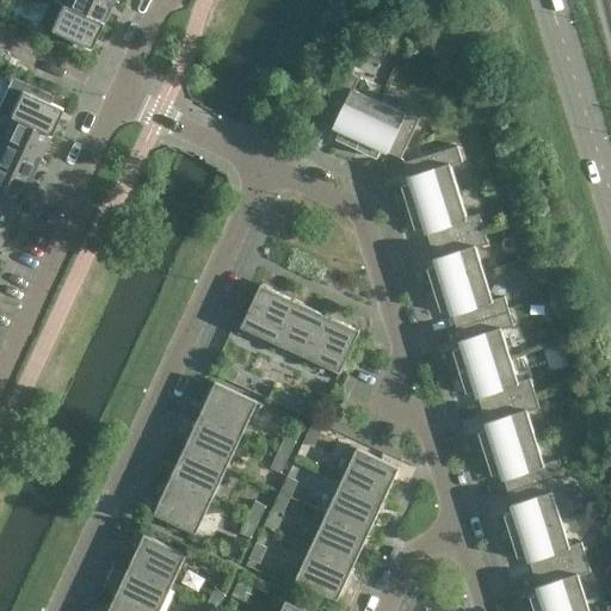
[(88,49),(100,24),(65,7),(65,6),(61,5),(49,0),(48,0),(37,25),(88,49)]
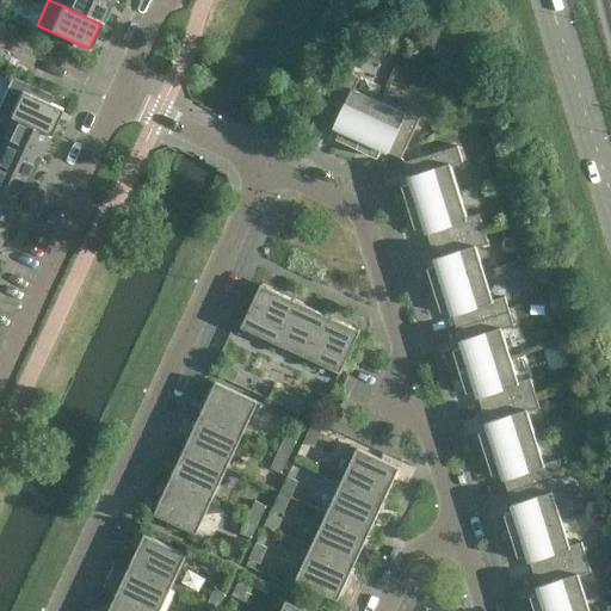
[(100,24),(111,1),(107,0),(67,0),(65,6),(65,7),(100,24)]
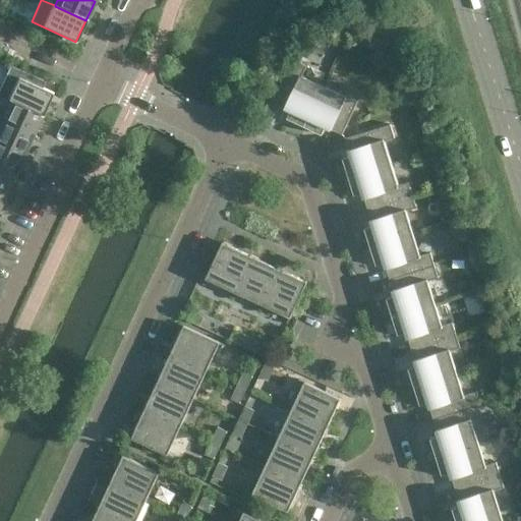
[(304,127),(324,87),(302,76),(306,66),(294,60),(274,103),(276,104),(276,103),(284,107),(284,108),(290,111),(287,118),(304,127)]
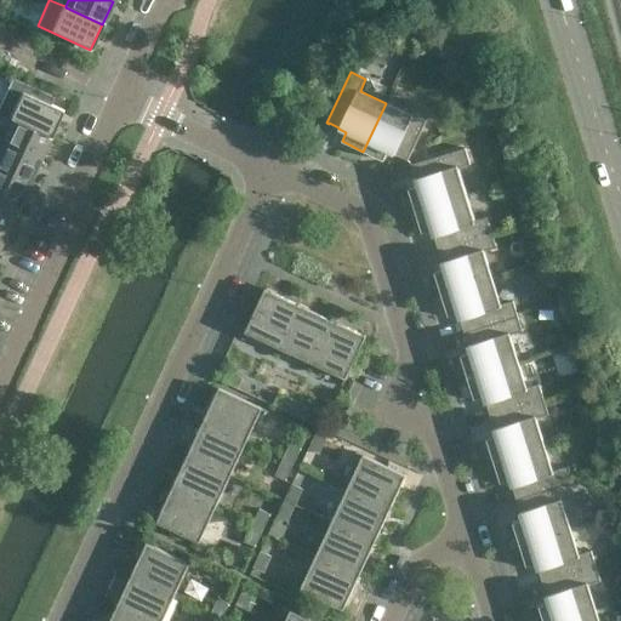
[(0,103),(0,112),(10,117),(9,118),(13,120),(13,119),(50,136),(62,110),(50,106),(53,97),(12,78),(0,103)]
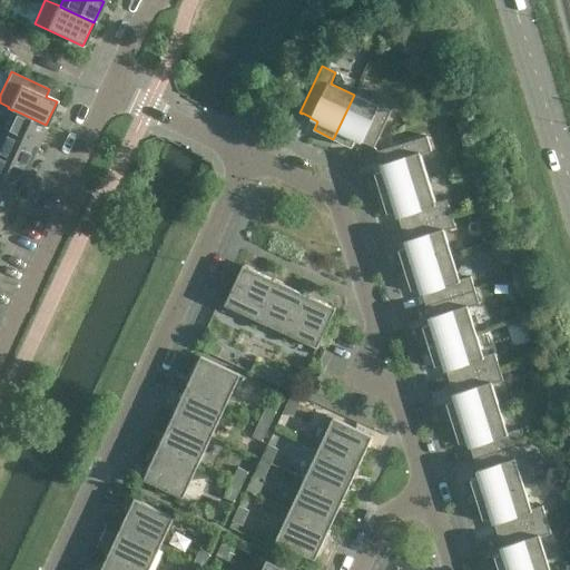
[(376,105),(354,95),(333,139),(352,148),(356,139),(363,143),(364,141),(373,146),(372,147),(374,148),(396,100),(382,94),(376,105)]
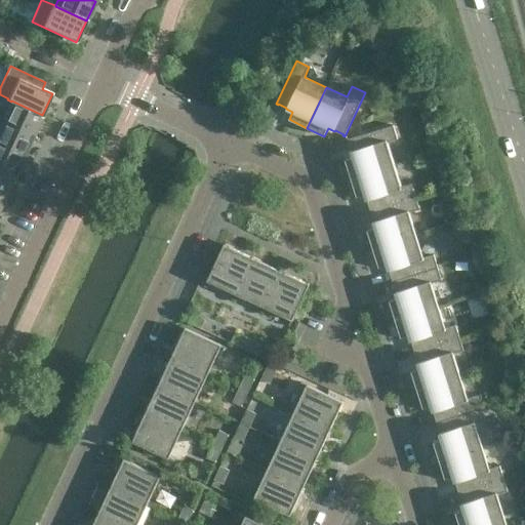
[(33,134),(42,115),(11,101),(11,102),(2,120),(33,134)]
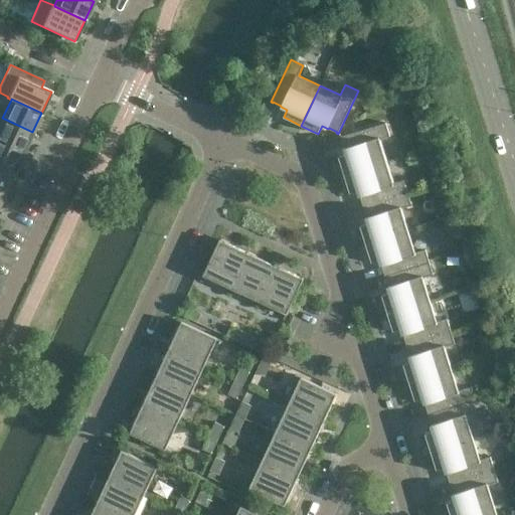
[(32,132),(2,118),(0,117),(0,140),(23,152),(32,132)]
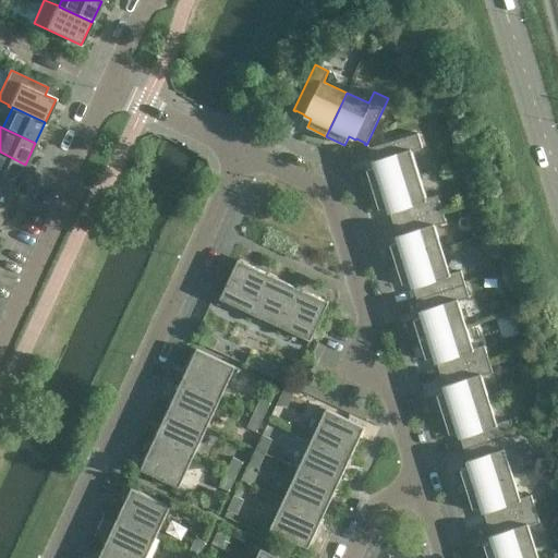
[(367,170),(373,190),(419,176),(411,152),(423,148),(417,133),(370,148),(371,150),(372,150),(374,159),(373,159),(376,167),(367,170)]
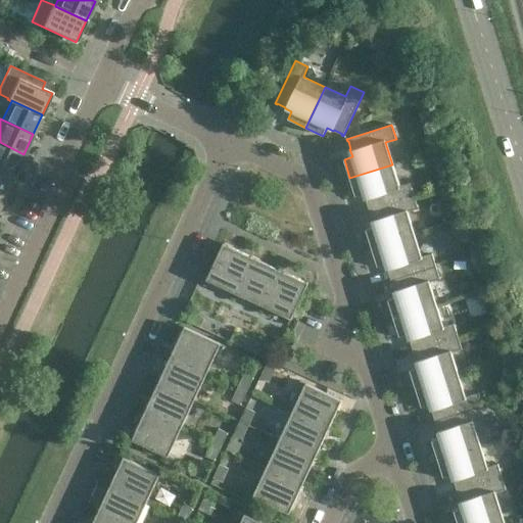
[(0,167),(14,174),(24,154),(0,142),(0,167)]
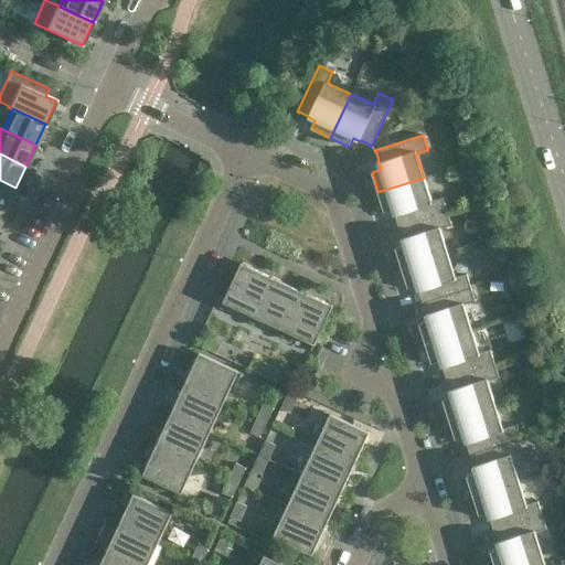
[(432,201),(424,178),(377,192),(384,212),(393,210),(395,216),(396,216),(398,226),(398,227),(447,212),(443,198),(432,201)]
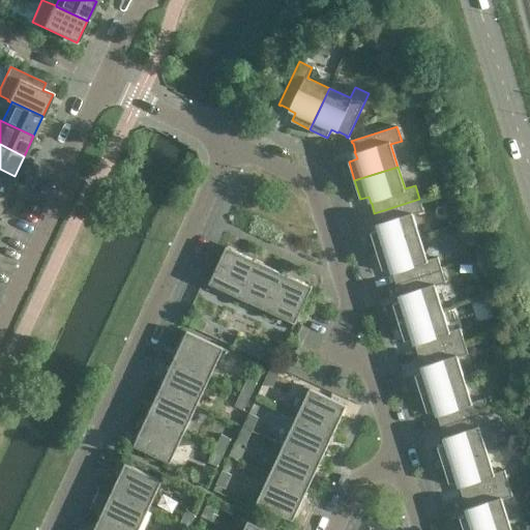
[(0,194),(5,197),(15,176),(0,169),(0,194)]
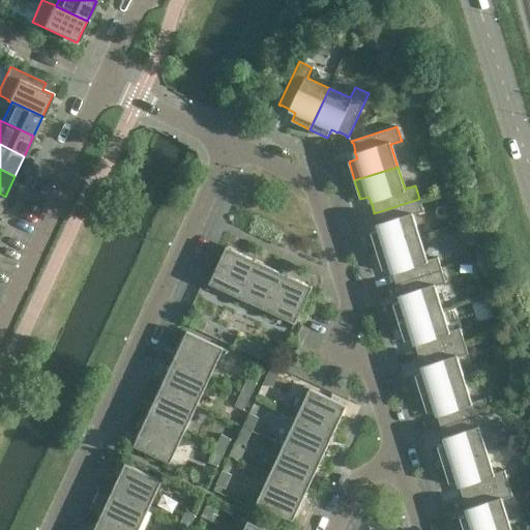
[(423,211),(419,199),(374,213),(375,213),(378,223),(377,223),(379,230),(371,232),(377,252),(420,237),(413,214),(423,211)]
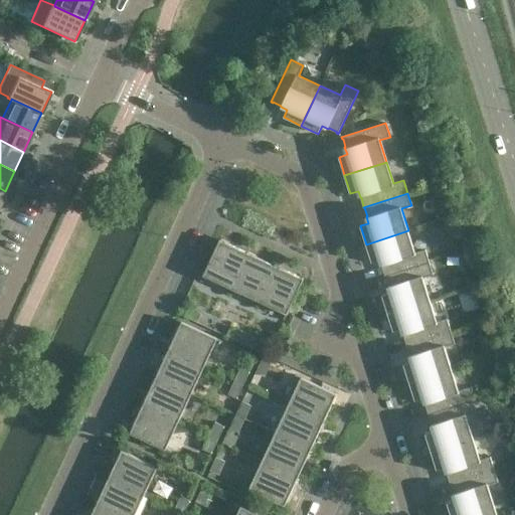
[(415,252),(408,230),(366,244),(371,263),(379,260),(382,267),(385,275),(384,276),(430,262),(425,249),(415,252)]
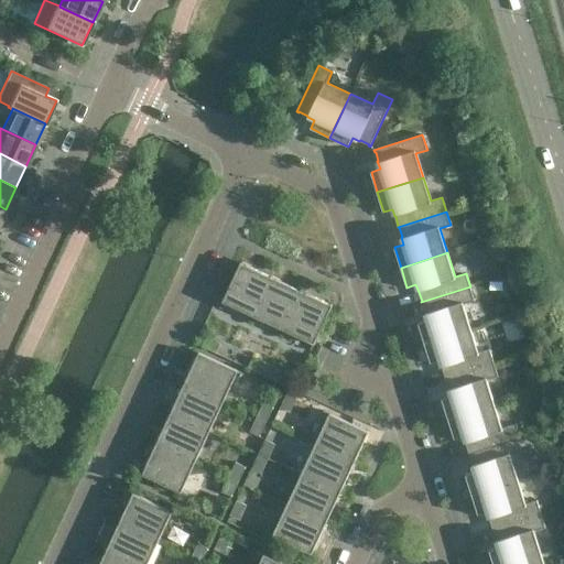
[(253,316),(271,277),(240,262),(223,302),(253,316)]
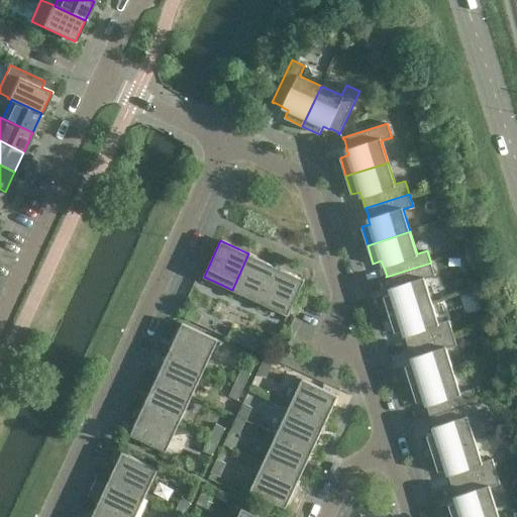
[(260,303),(277,267),(248,253),(232,290),(260,303)]
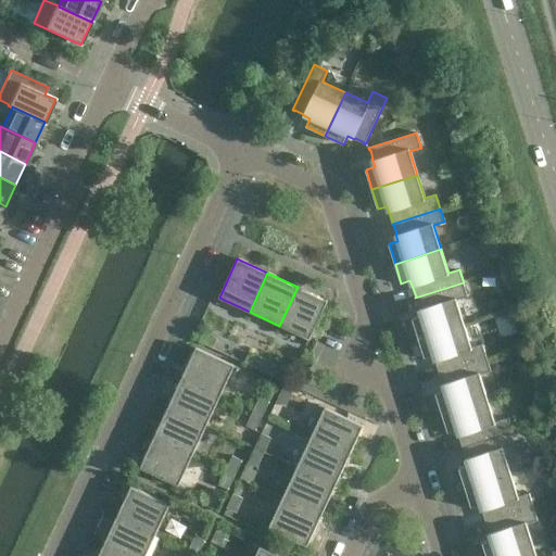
[(468,297),(464,282),(415,298),(416,299),(417,299),(420,310),(419,310),(421,315),(413,318),(418,338),(464,324),(456,300),(468,297)]
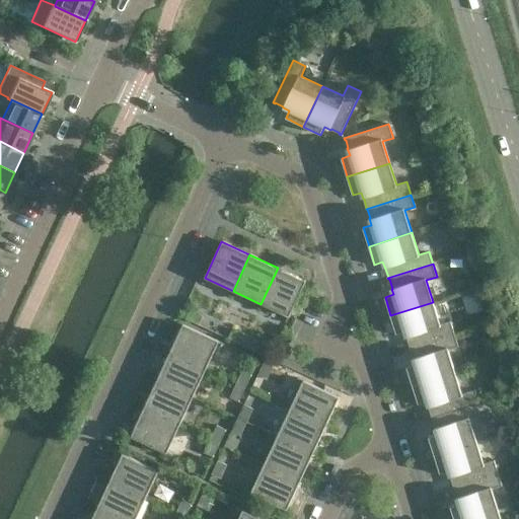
[(306,281),(278,268),(261,304),(289,317),(306,281)]
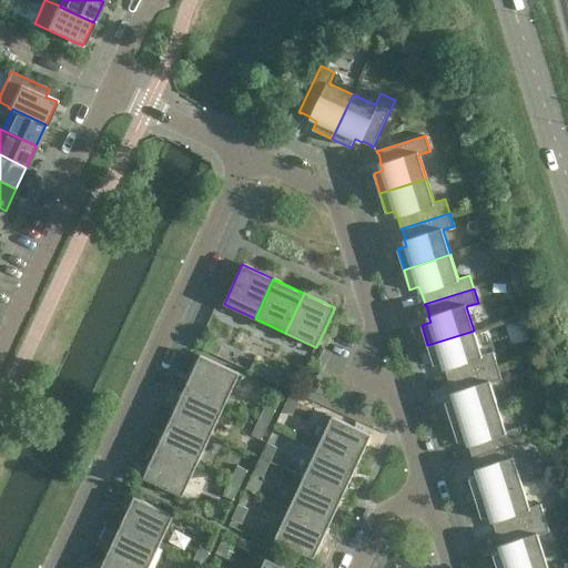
[(482,355),(474,331),(427,345),(434,366),(443,363),(445,371),(446,369),(449,379),(448,379),(448,381),(497,365),(493,352),(482,355)]
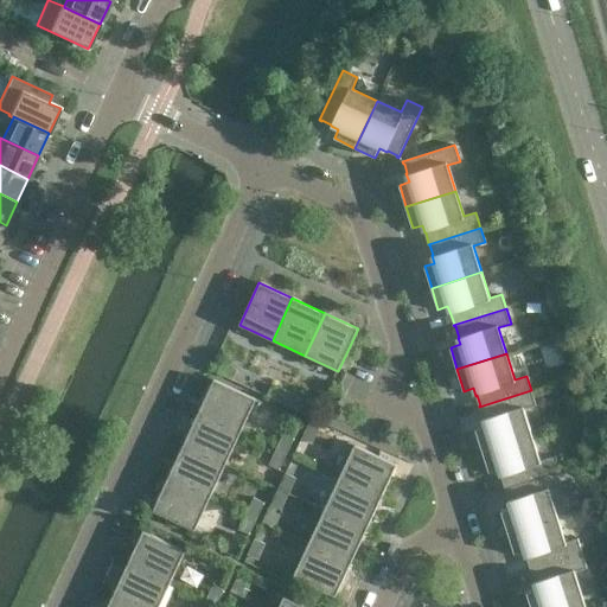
[(222,362),(217,372),(232,381),(237,370),(222,362)]
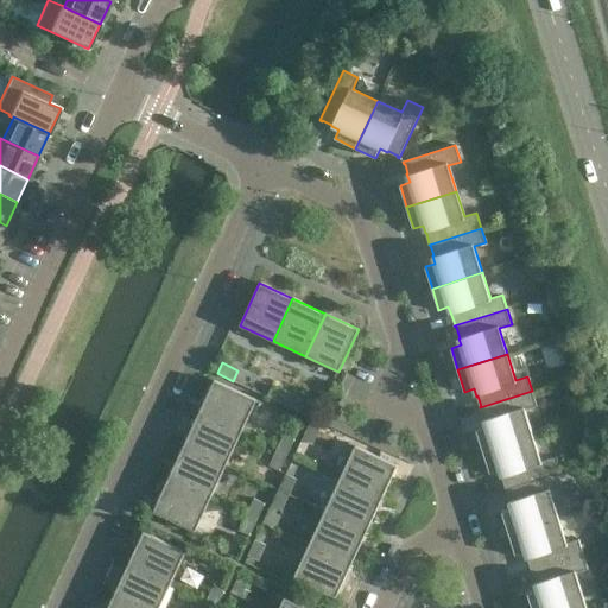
[(214,380),(198,413),(241,434),(257,400),(214,380)]
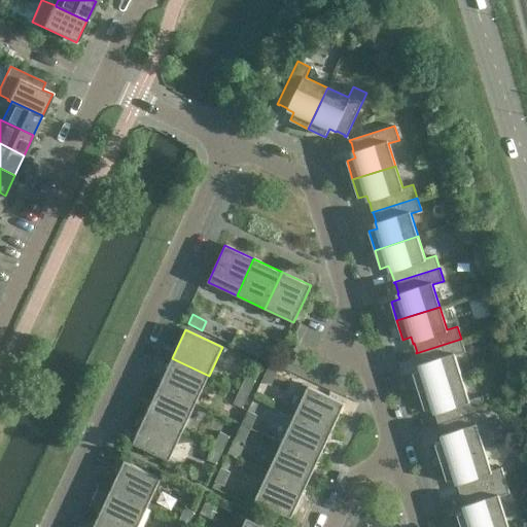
[(232,344),(245,350),(249,341),(236,335),(232,344)]
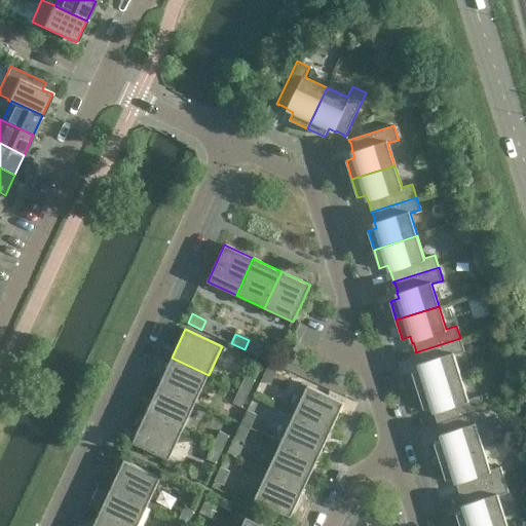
[(464,351),(460,338),(415,352),(415,353),(416,353),(419,362),(418,362),(420,369),(412,372),(418,390),(461,377),(454,354),(464,351)]
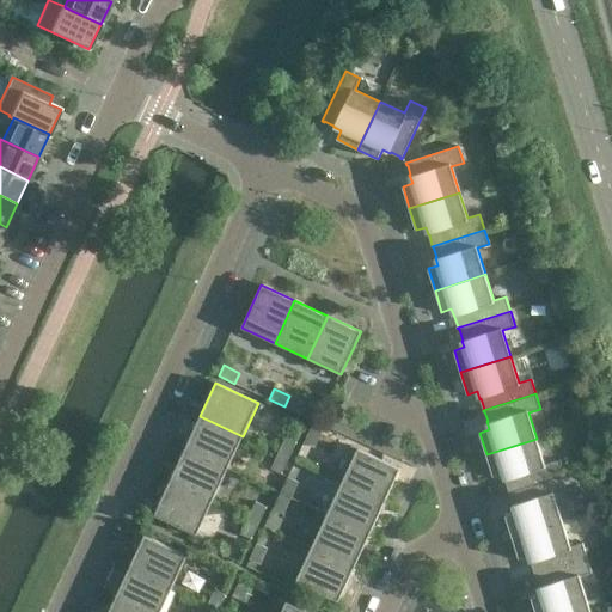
[(306,403),(289,396),(285,407),(301,414),(306,403)]
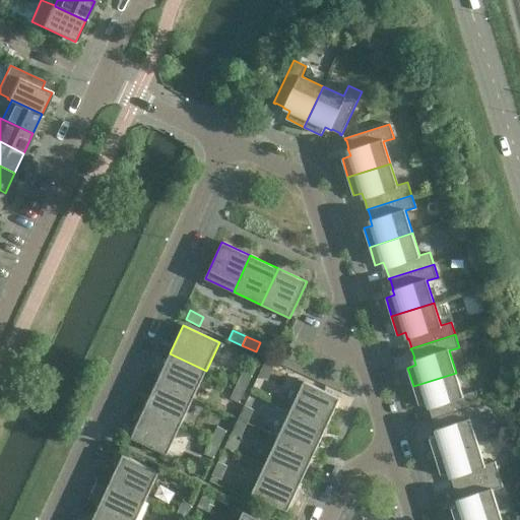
[(193,398),(206,371),(170,353),(157,381),(193,398)]
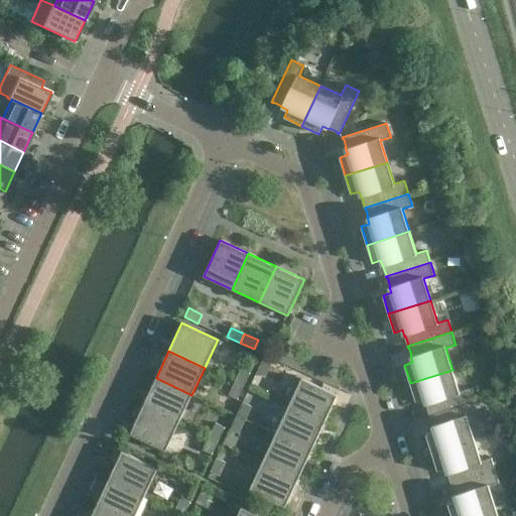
[(271,364),(263,360),(262,360),(256,373),(265,378),(271,364)]
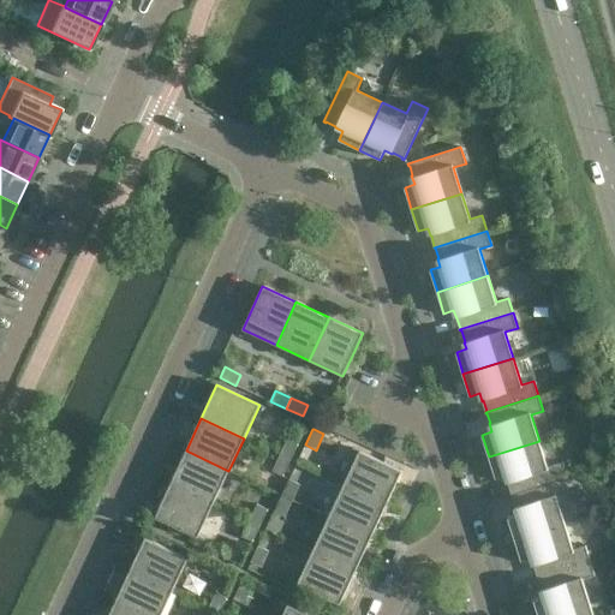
[(287,439),(280,454),(291,460),(298,443),(287,439)]
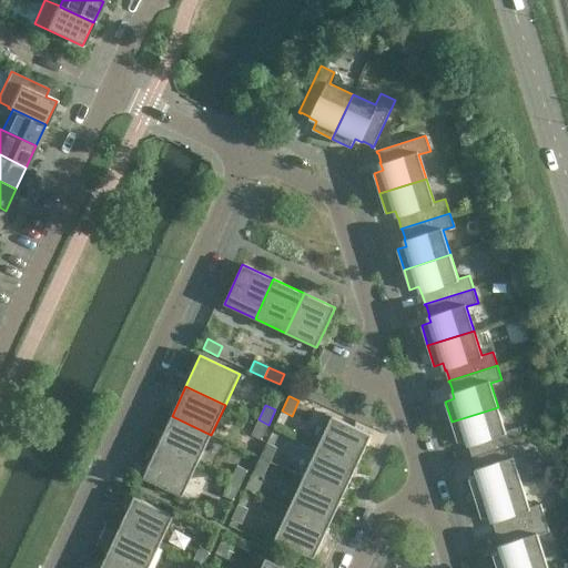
[(506,432),(498,407),(452,422),(457,442),(466,439),(469,446),(473,456),(472,456),(473,457),(521,442),(517,427),(506,432)]
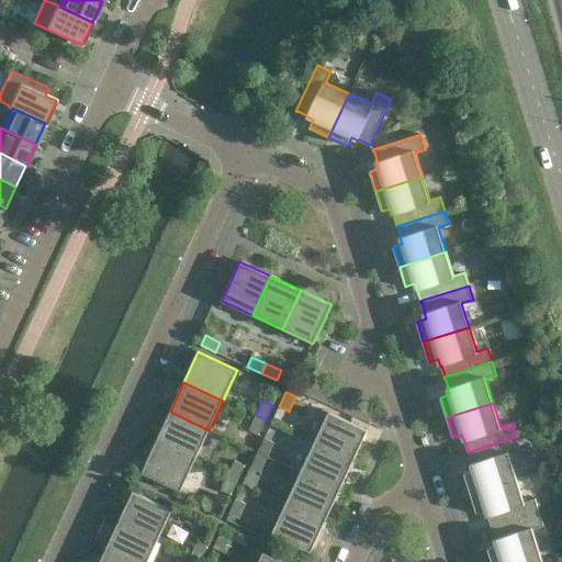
[(195,460),(209,430),(170,412),(156,442),(195,460)]
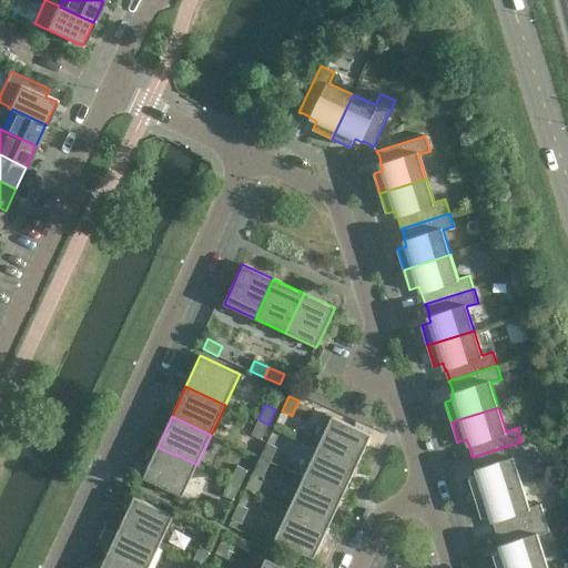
[(332,416),(317,447),(357,466),(372,435),(332,416)]
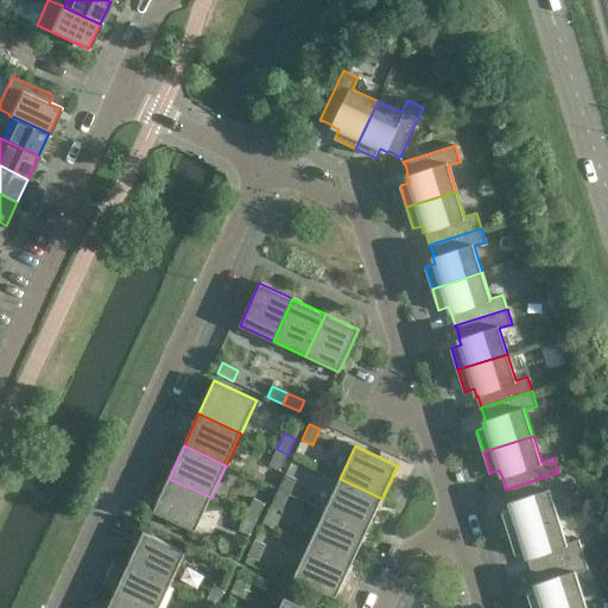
[(279,470),(287,455),(277,449),(268,466),(279,470)]
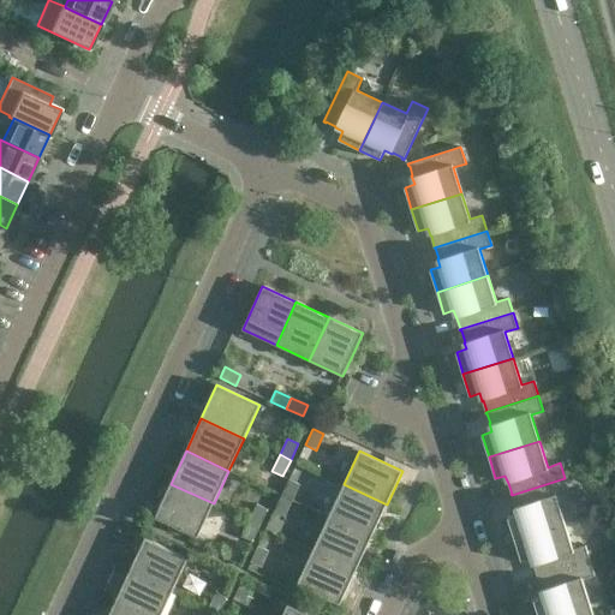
[(569,493),(565,478),(512,495),(512,496),(513,495),(515,506),(514,506),(518,514),(508,517),(514,539),(565,523),(556,497),(569,493)]
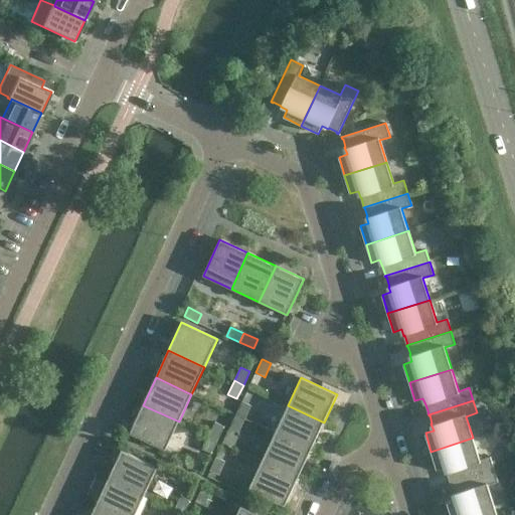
[(242,401),(235,415),(244,419),(251,405),(242,401)]
